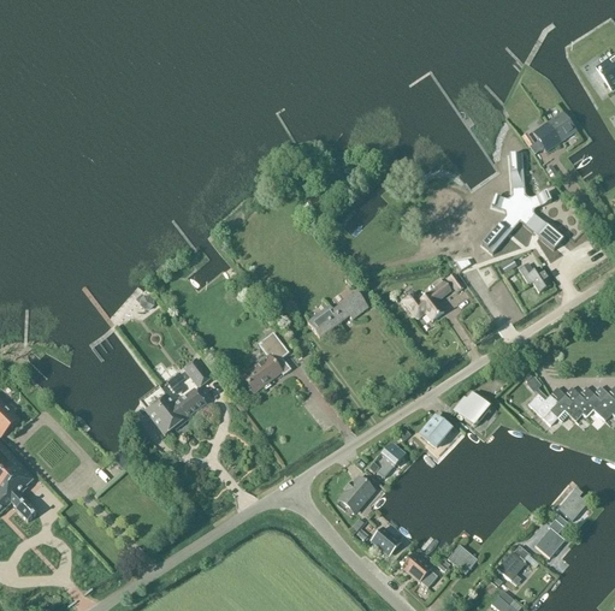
[(614,53),(597,66),(614,90),(614,53)]
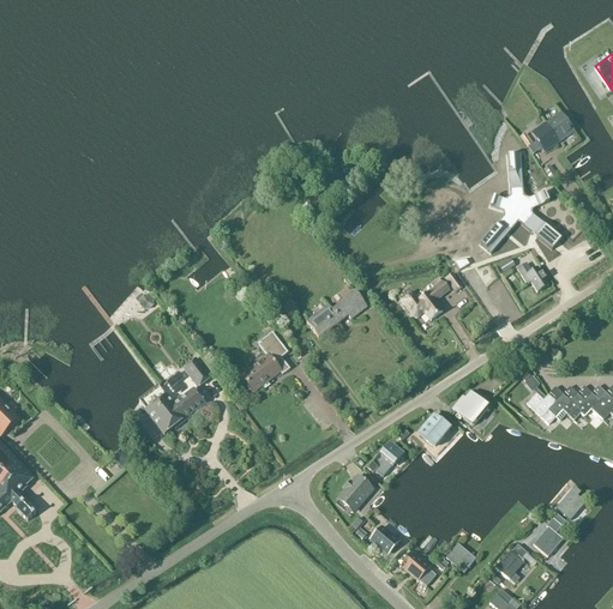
[(533,115),(538,124),(552,116),(547,108),(533,115)]
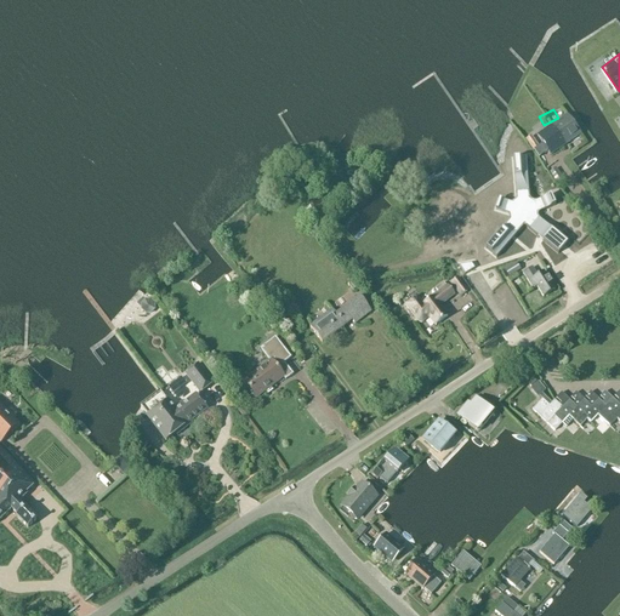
[(568,112),(552,121),(566,141),(581,131),(568,112)]
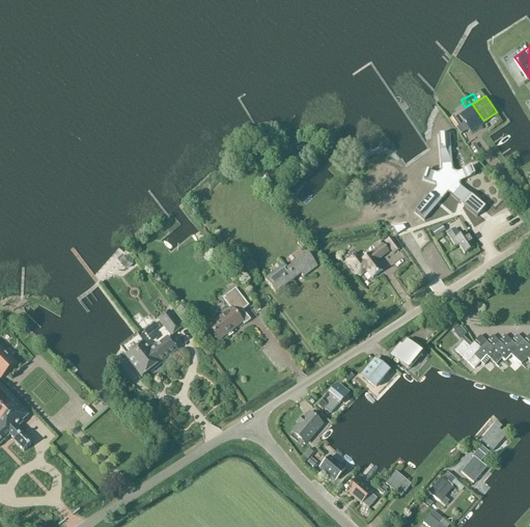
[(472,129),(483,120),(472,104),(461,112),(472,129)]
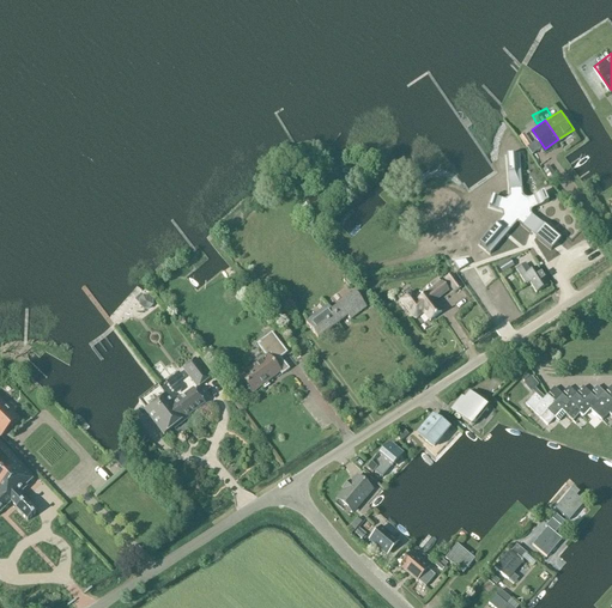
[(522,153),(510,153),(510,199),(492,193),(489,202),(506,210),(480,238),(491,248),(516,219),(549,248),(558,238),(527,210),(547,201),(544,192),(522,199),(522,153)]
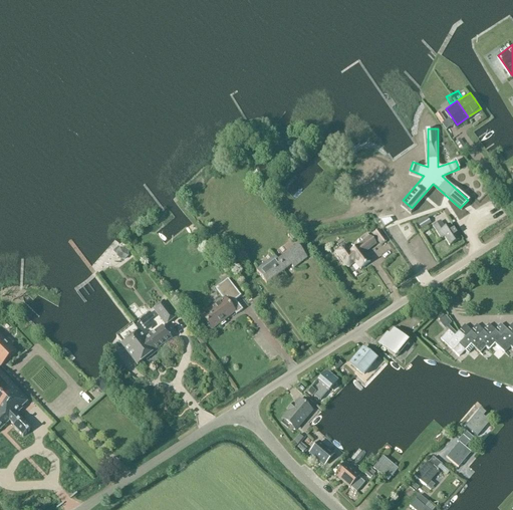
[(467,146),(461,136),(456,140),(462,149),(467,146)]
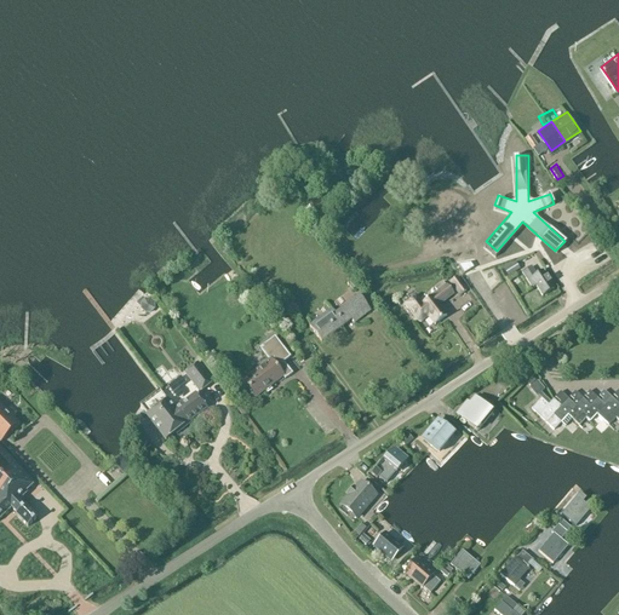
[(303,233),(294,237),(298,245),(307,239),(303,233)]
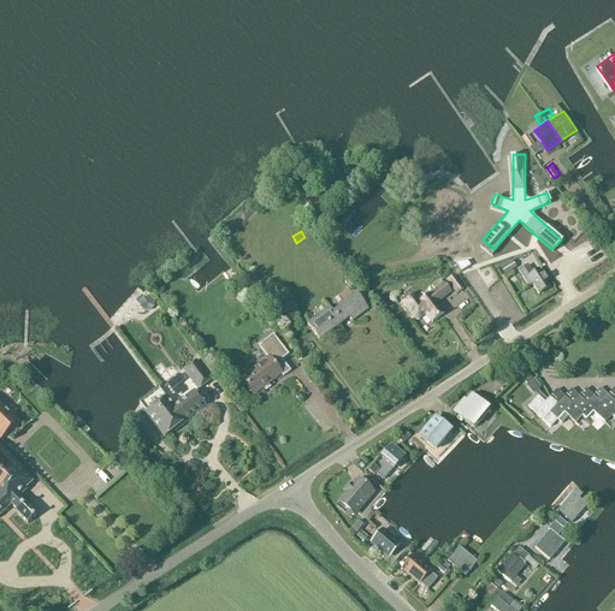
[(518,264),(514,257),(501,265),(506,272),(518,264)]
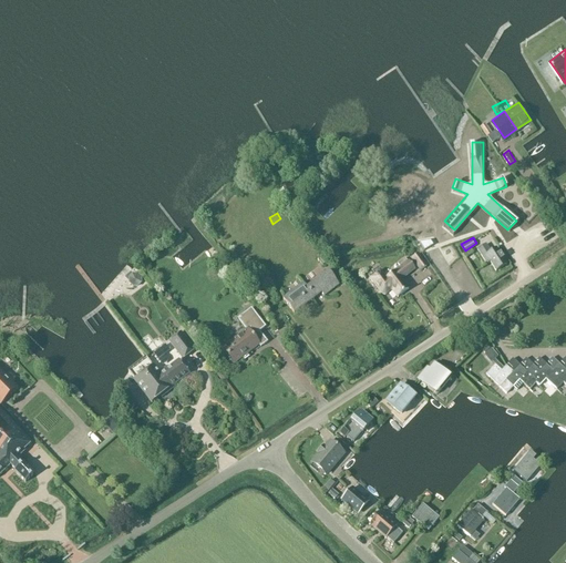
[(425,248),(433,243),(430,238),(420,239),(425,248)]
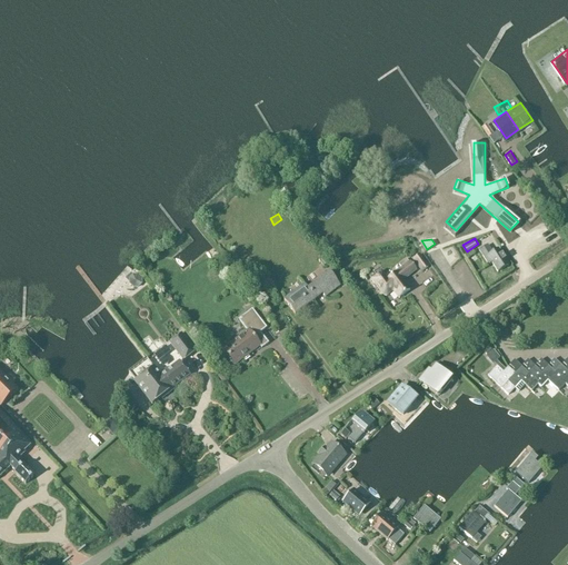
[(489,261),(492,259),(498,268),(509,261),(499,246),(494,249),(488,241),(480,247),(489,261)]
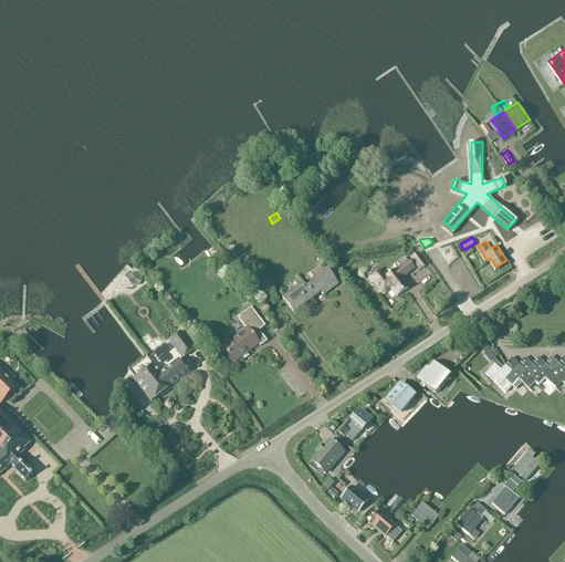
[(420,267),(426,262),(418,251),(412,255),(420,267)]
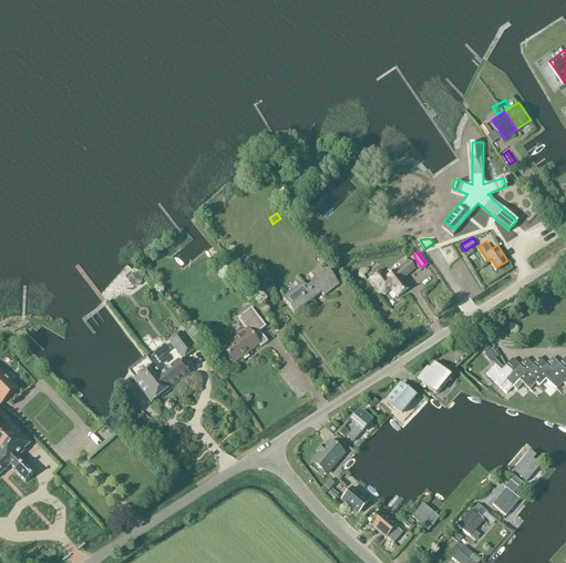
[(395,268),(387,275),(381,267),(371,275),(382,289),(383,290),(386,290),(388,289),(392,286),(399,294),(409,286),(401,276),(415,265),(410,258),(408,258),(405,255),(398,260),(401,264),(395,268)]
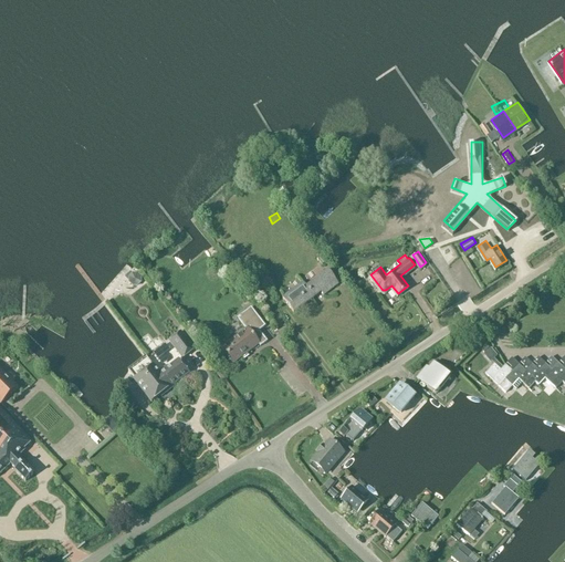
[(324,292),(338,280),(328,268),(307,283),(311,288),(307,290),(312,295),(322,289),(324,292)]
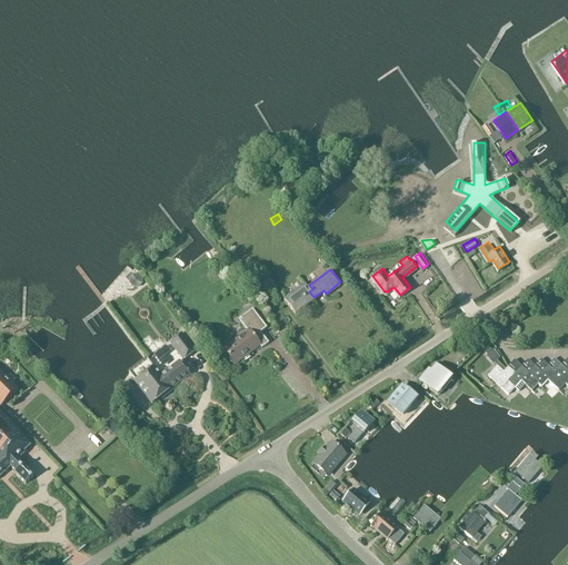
[(139,273),(135,273),(131,276),(131,280),(135,283),(139,283),(142,279),(141,275),(139,273)]
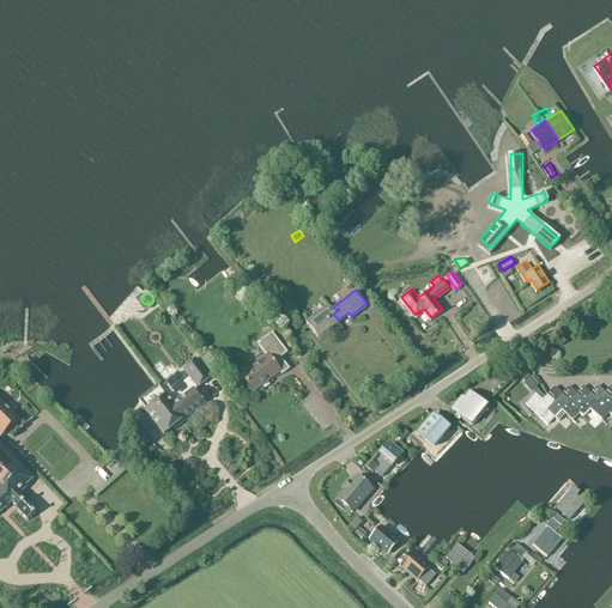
[(337,311),(333,306),(328,302),(316,311),(307,318),(319,334),(338,320),(333,314),(335,312),(337,311)]
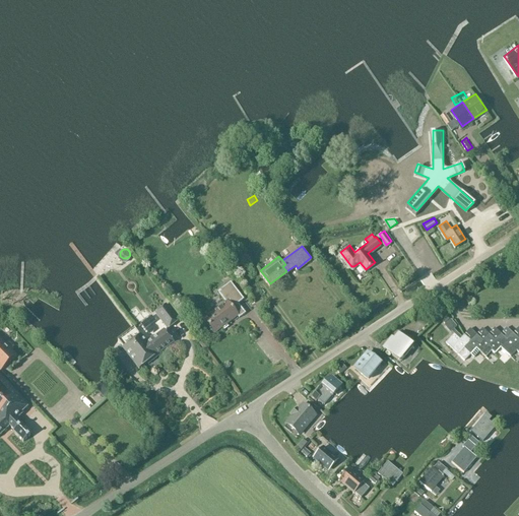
[(239,301),(244,297),(231,279),(218,288),(226,300),(204,317),(215,331),(238,313),(240,315),(246,310),(239,301)]
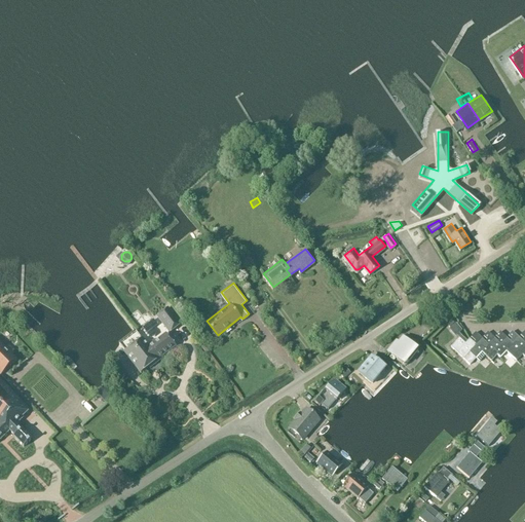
[(169,304),(158,312),(171,329),(181,321),(169,304)]
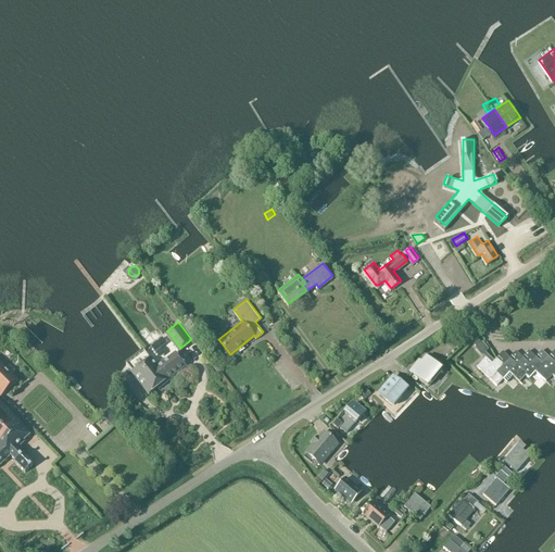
[(479,341),(487,349),(494,342),(487,334),(479,341)]
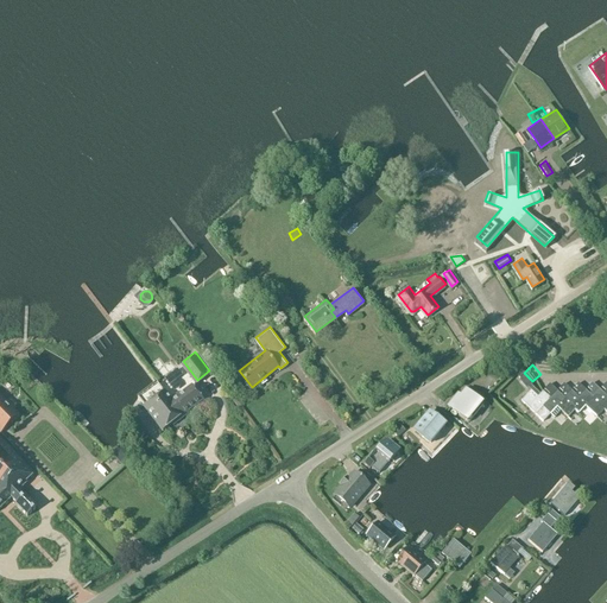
[(203,397),(194,383),(174,398),(159,379),(139,395),(164,427),(183,413),(182,411),(187,407),(188,408),(203,397)]
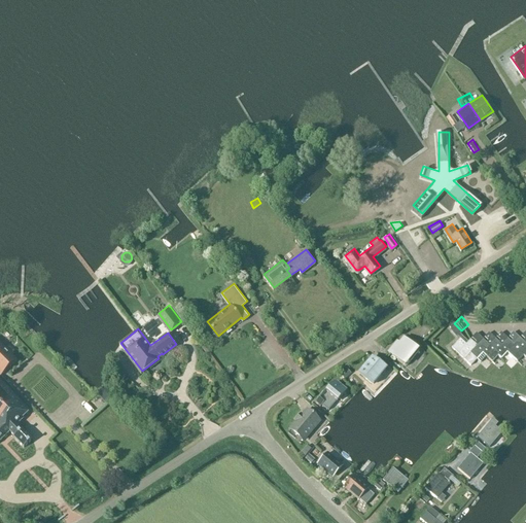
[(507,349),(518,358),(524,352),(520,348),(525,342),(525,340),(524,338),(514,328),(510,334),(513,337),(512,339),(515,342),(507,349)]
